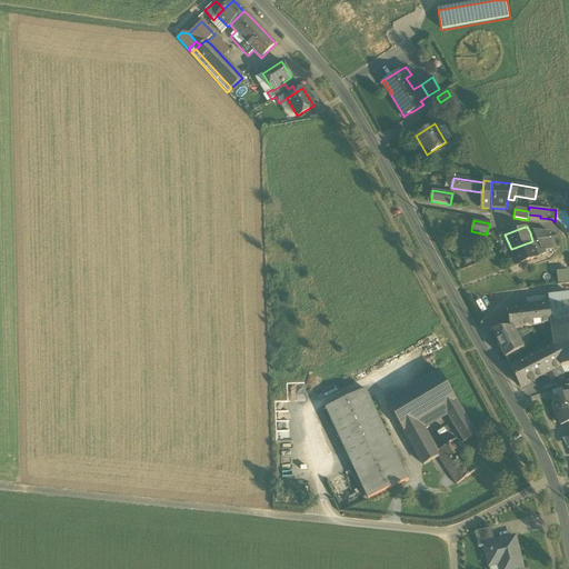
[(530,232),(532,241),(537,240),(550,239),(549,232),(532,230),(532,231),(530,232)]
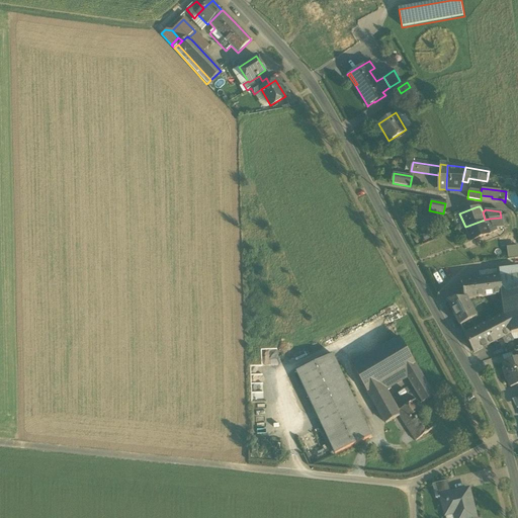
[(496,228),(504,227),(502,218),(501,218),(489,219),(493,228),(496,228)]
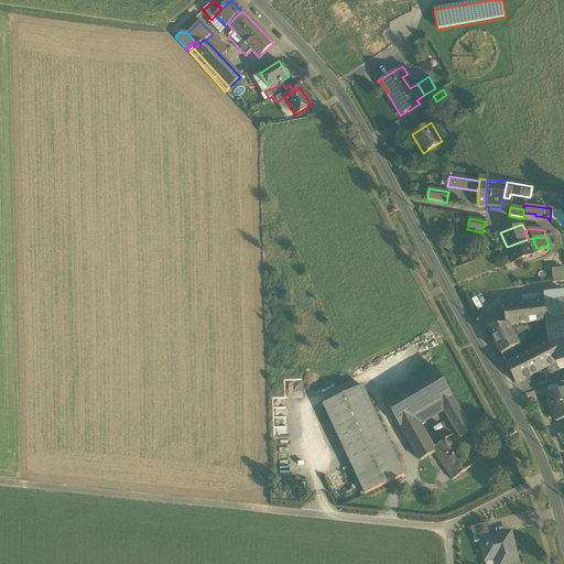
[(537,248),(532,238),(528,239),(533,253),(540,251),(540,248),(537,248)]
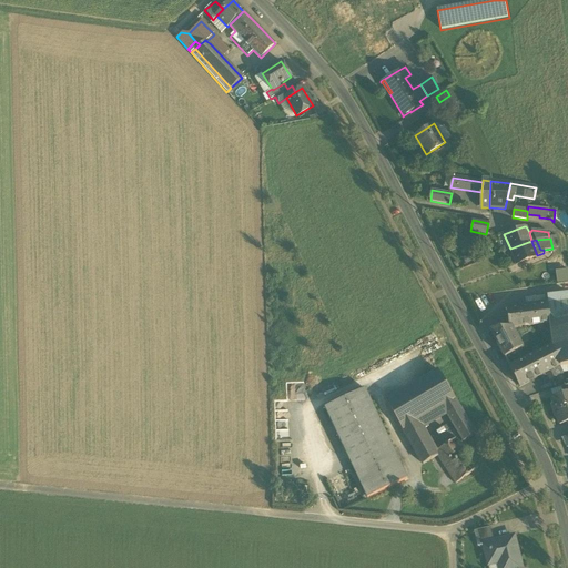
[(537,255),(531,241),(510,249),(516,263),(537,255)]
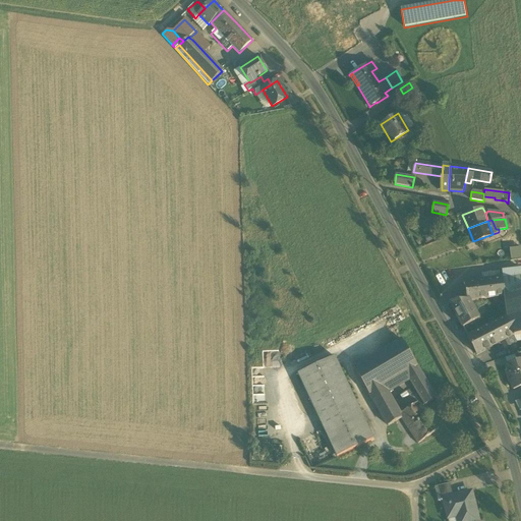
[(509,247),(510,258),(520,256),(520,249),(520,245),(509,247)]
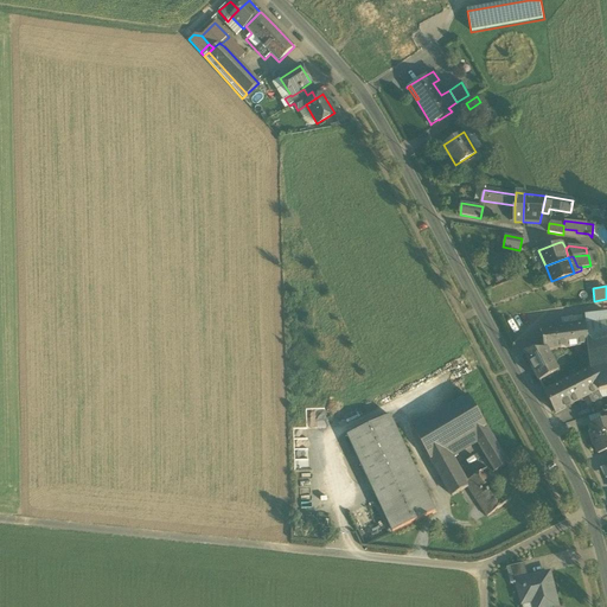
[(606,312),(585,314),(586,324),(606,321),(606,312)]
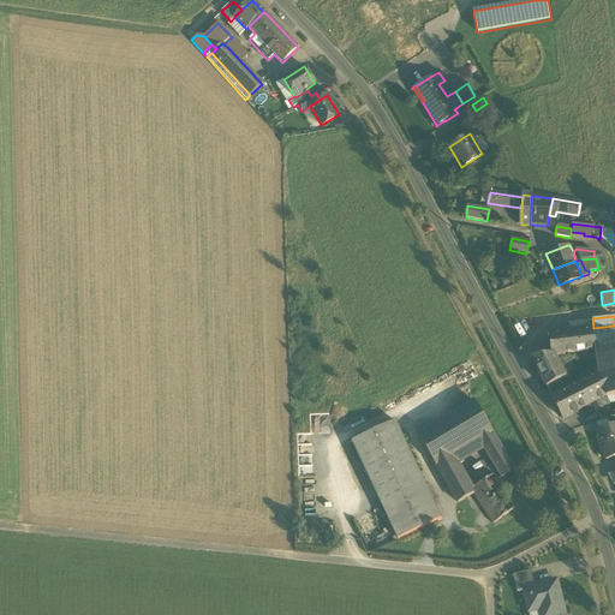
[(571,332),(593,328),(592,318),(569,322),(571,332)]
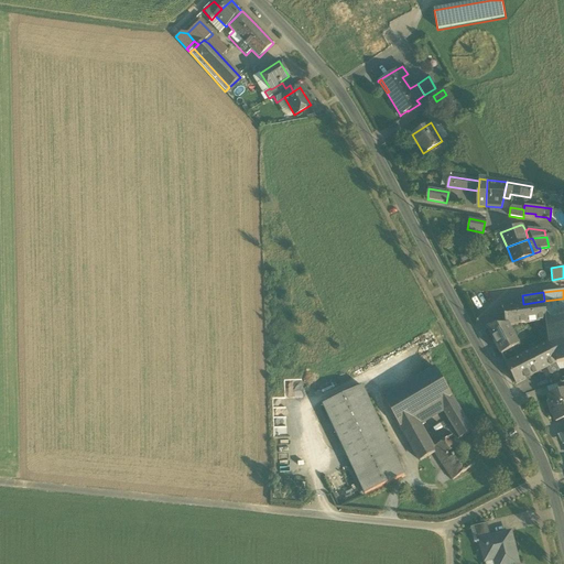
[(563,299),(544,301),(546,321),(550,342),(551,349),(556,362),(557,364),(563,361),(563,299)]
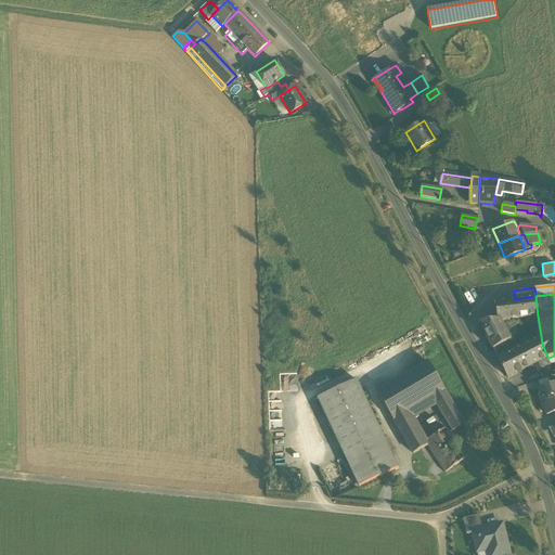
[(510,319),(538,315),(536,296),(515,299),(507,300),(510,319)]
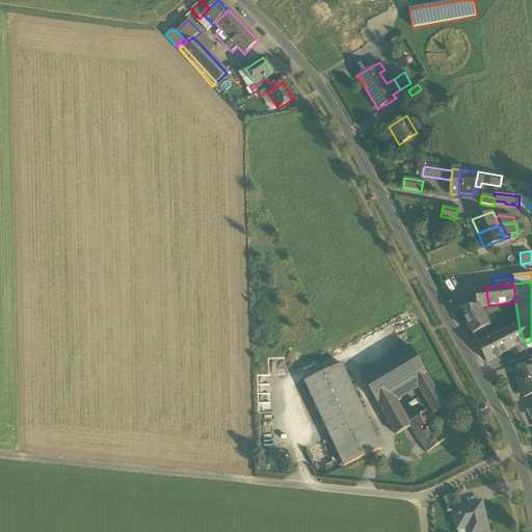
[(477,297),(478,307),(479,307),(488,306),(486,288),(476,289),(477,297)]
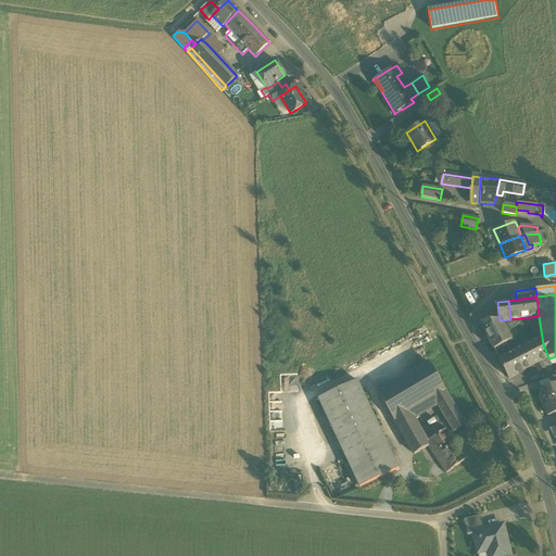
[(512,340),(501,320),(500,320),(480,323),(494,350),(512,340)]
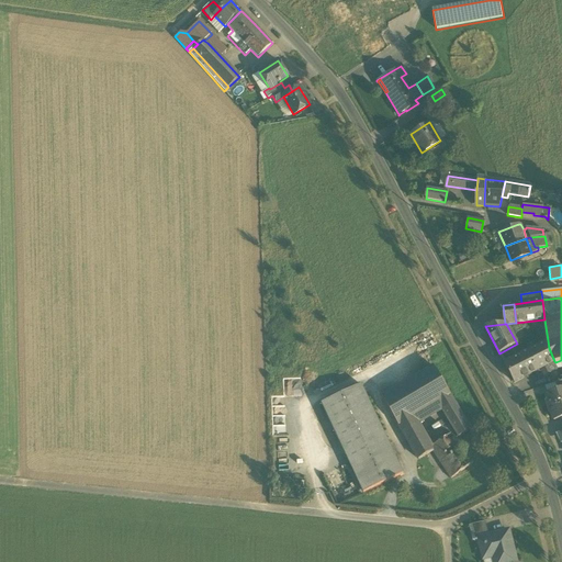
[(508,370),(514,382),(541,368),(548,364),(554,361),(549,348),(548,340),(504,363),(508,370)]
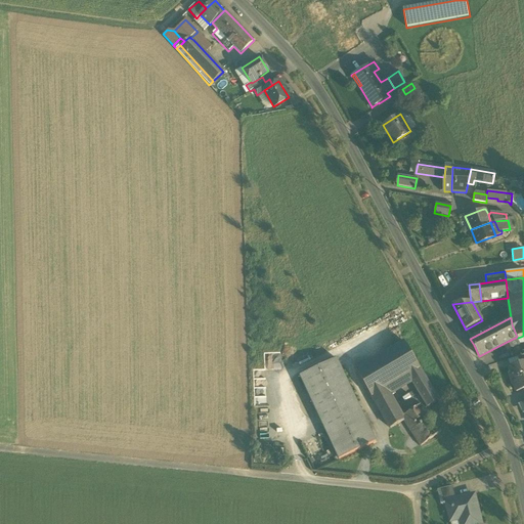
[(517,337),(511,340),(515,347),(521,343),(518,338),(517,337)]
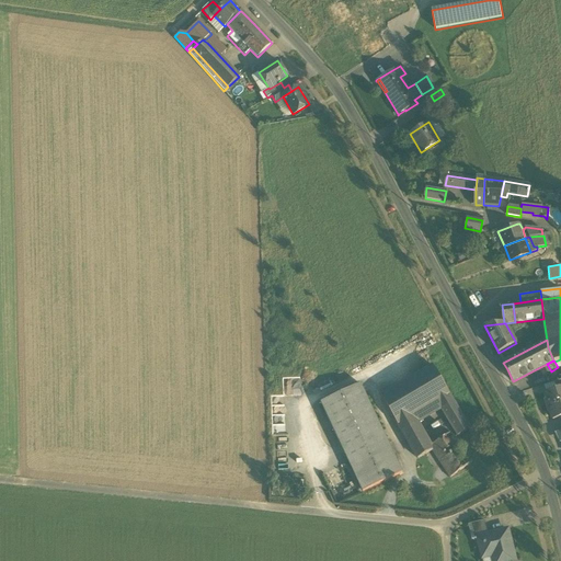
[(547,364),(540,367),(545,375),(551,371),(547,364)]
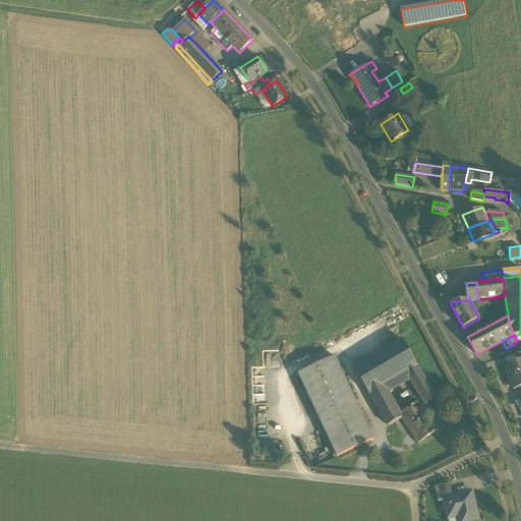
[(353,367),(369,394),(417,365),(402,339),(353,367)]
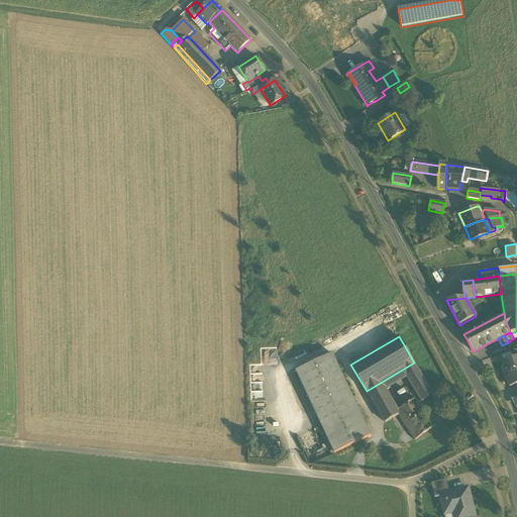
[(502,355),(504,360),(513,358),(516,356),(516,349),(511,352),(502,355)]
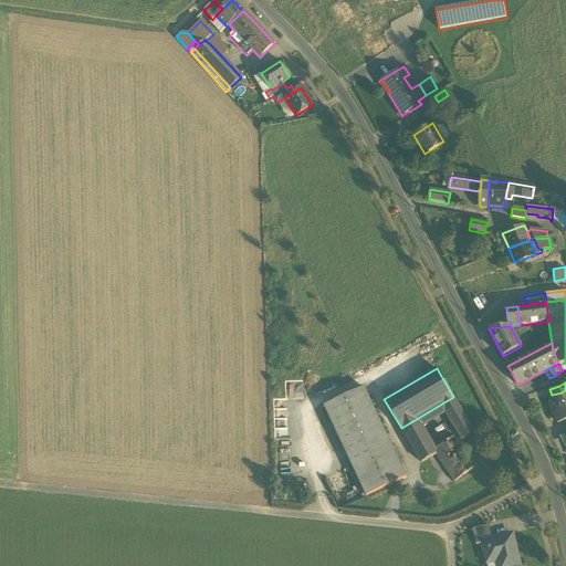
[(324,406),(366,496),(406,477),(364,387),(324,406)]
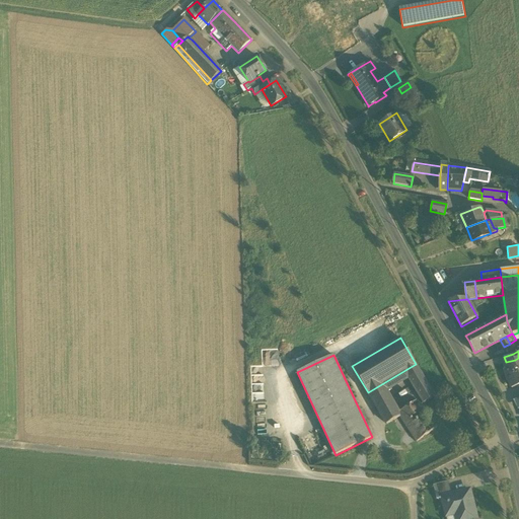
[(504,371),(506,376),(518,371),(518,358),(515,360),(506,362),(503,363),(505,370),(504,371)]
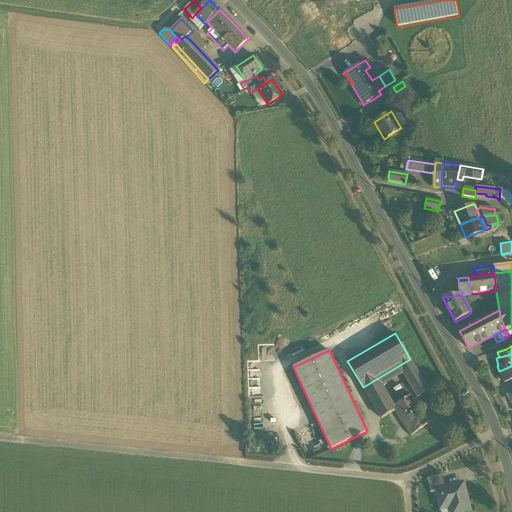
[(363,387),(367,394),(380,385),(403,373),(418,397),(429,390),(410,359),(363,387)]
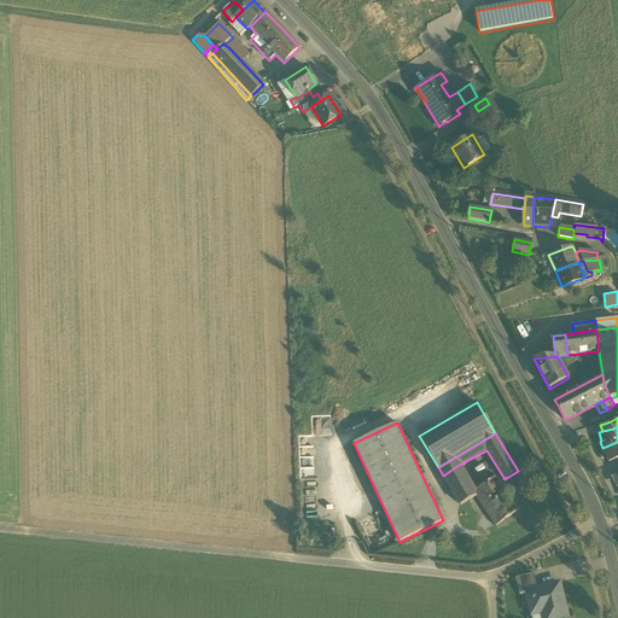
[(617,442),(602,448),(605,454),(606,455),(608,462),(617,459),(617,442)]
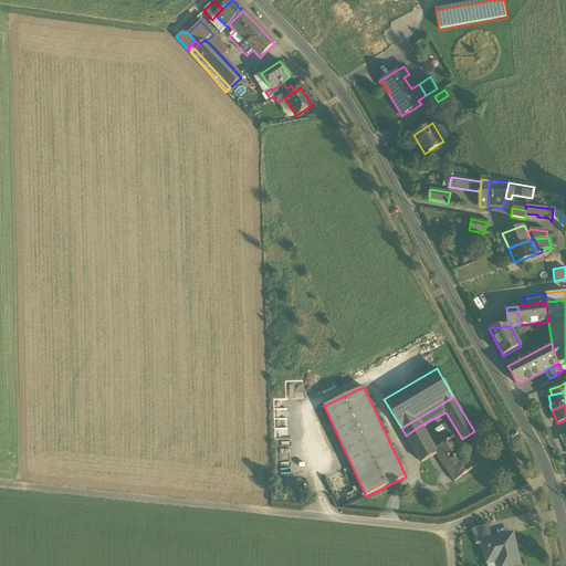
[(406,436),(410,443),(426,435),(420,426),(406,436)]
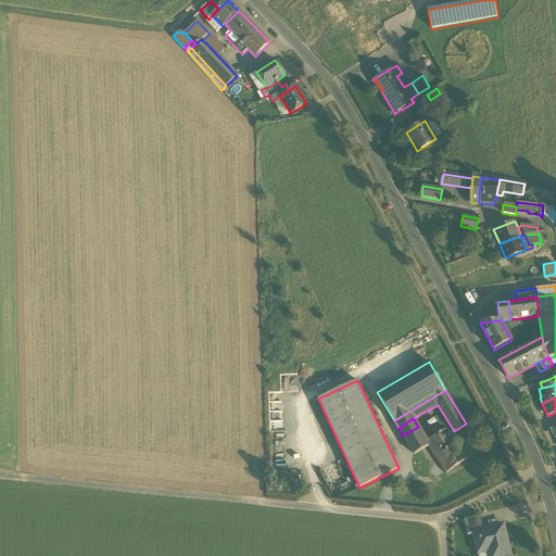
[(427,442),(418,427),(403,436),(414,454),(428,446),(429,445),(427,442)]
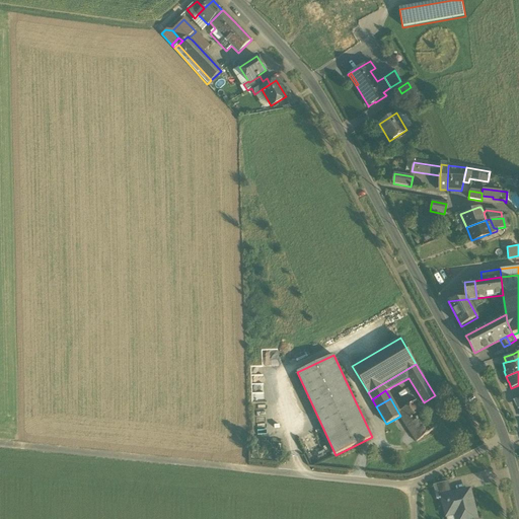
[(399,417),(417,442),(436,428),(417,399),(398,413),(400,416),(399,417)]
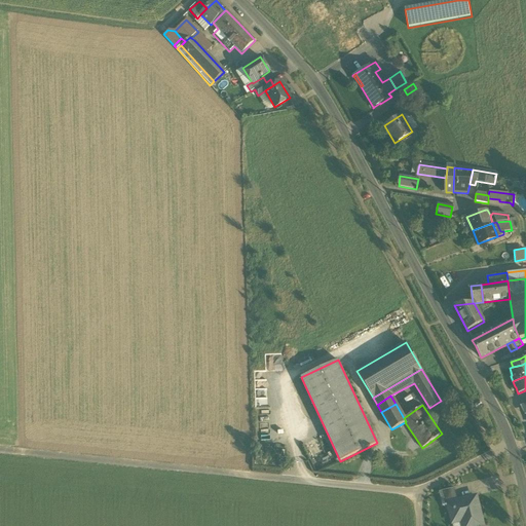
[(442,491),(445,505),(448,504),(457,501),(454,488),(442,491)]
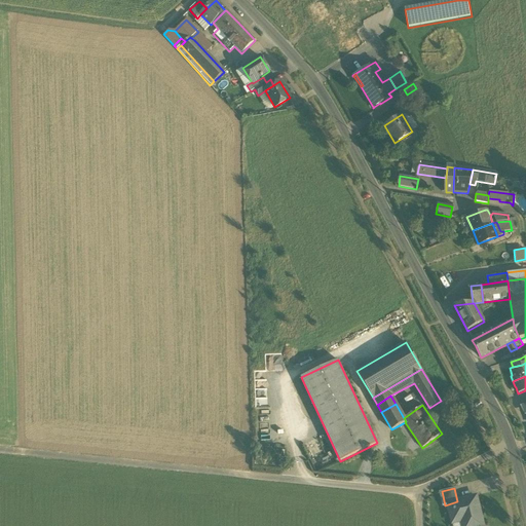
[(448,504),(452,520),(460,518),(462,525),(483,525),(476,497),(457,501),(448,504)]
